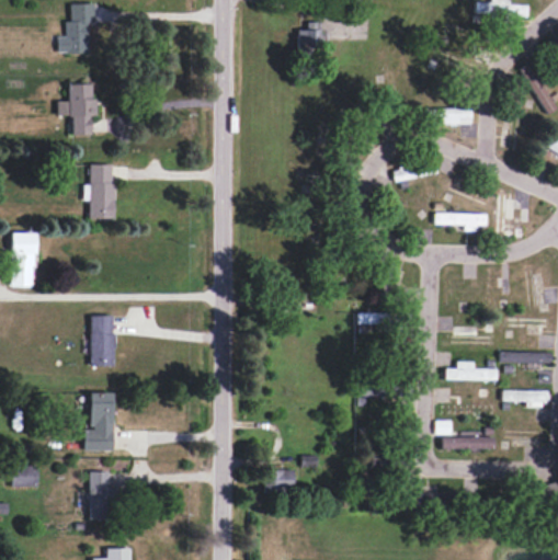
[(527,16),(527,6),(507,4),(507,2),(475,1),(475,15),(527,16)]
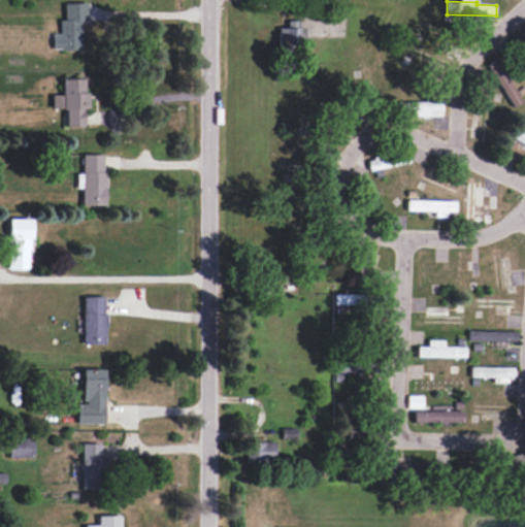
[(85,51),(84,22),(91,22),(90,3),(67,4),(67,21),(63,22),(63,34),(55,35),(55,51),(85,51)]
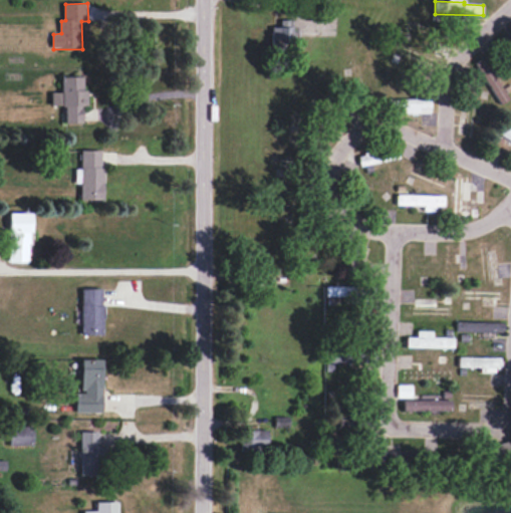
[(273,28),(273,49),(299,49),(299,28),(294,28),(293,21),(282,21),(282,28),(273,28)]
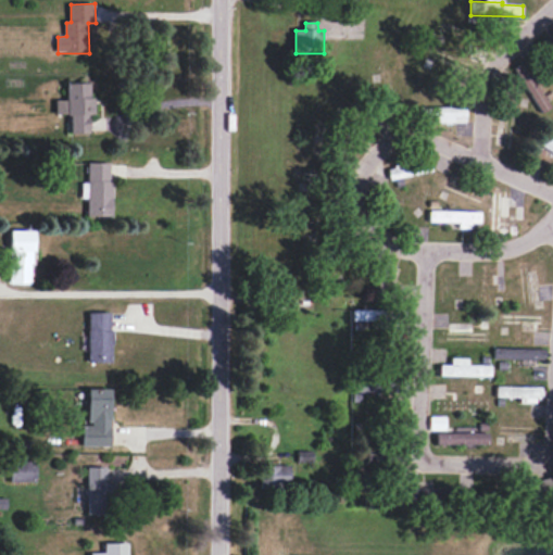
[(552,108),(526,63),(514,71),(540,115),(552,108)]
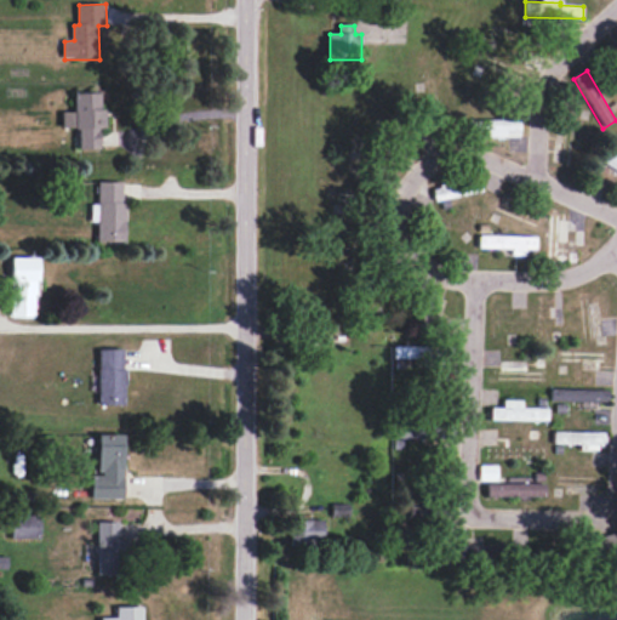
[(63,113),(64,129),(80,129),(80,151),(102,149),(101,129),(107,129),(107,108),(102,109),(102,94),(75,94),(76,112),(63,113)]
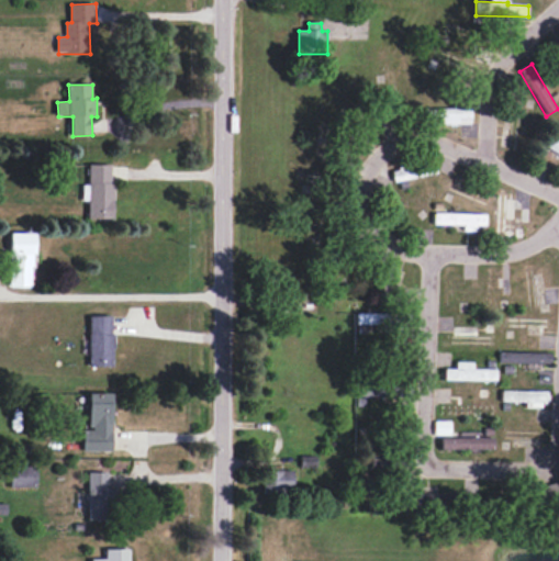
[(472,110),(433,109),(433,119),(444,119),(443,124),(472,125),(472,110)]
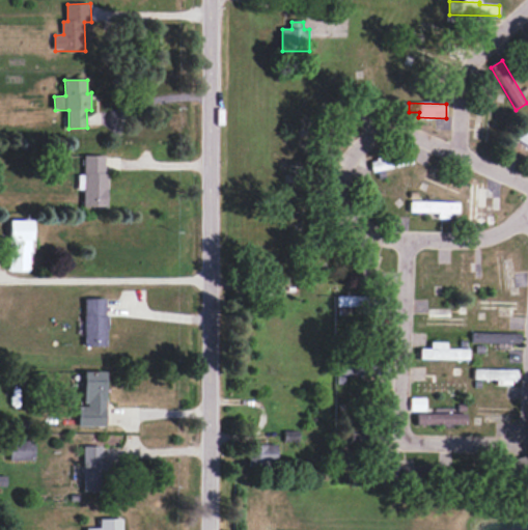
[(527,134),(520,131),(516,139),(527,144),(527,134)]
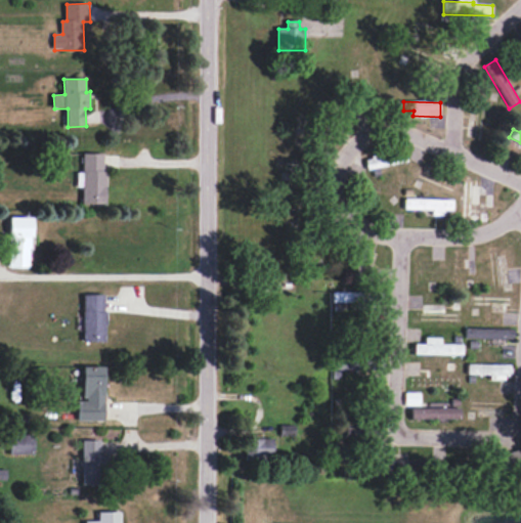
[(367,158),(368,169),(408,163),(406,151),(367,158)]
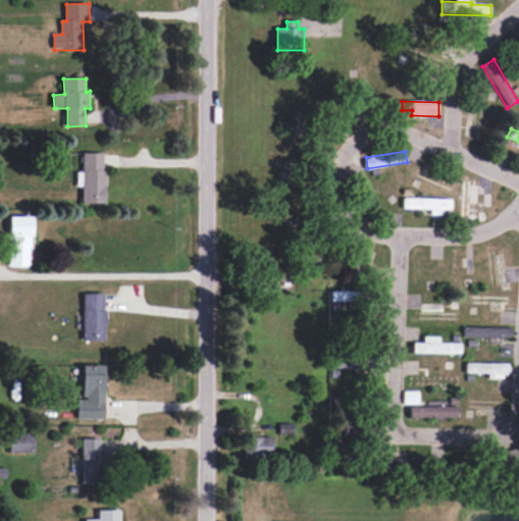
[(106,154),(84,153),(83,203),(105,204),(106,154)]
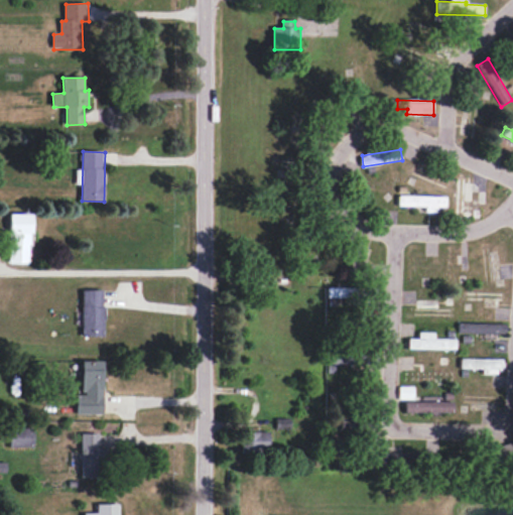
[(481,198),(481,178),(457,178),(456,218),(474,219),(475,198),(481,198)]
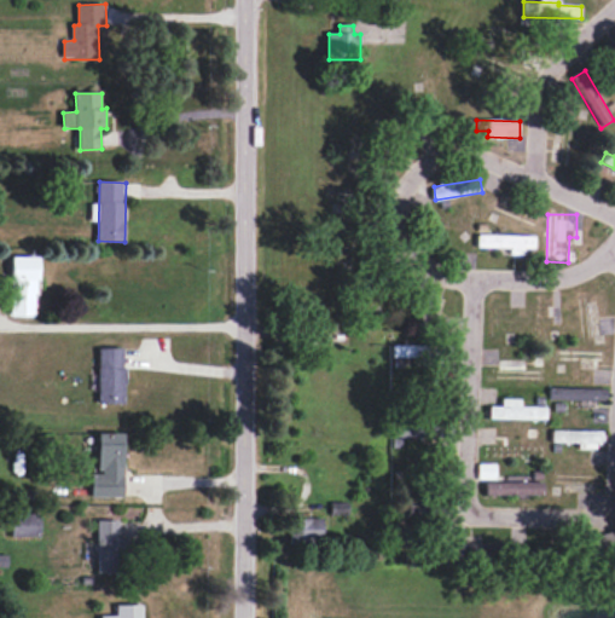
[(511,255),(526,255),(526,249),(535,249),(535,237),(479,236),(479,248),(511,249),(511,255)]
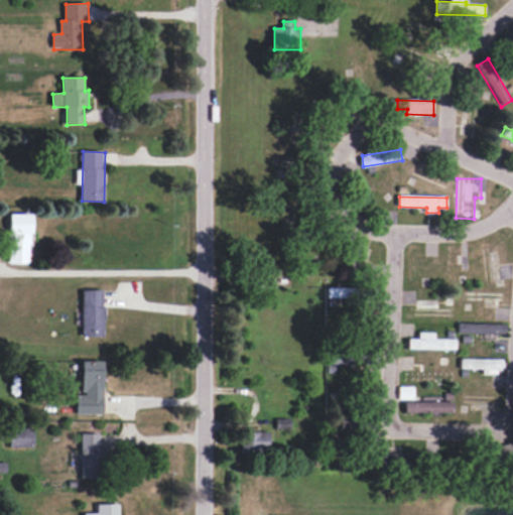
[(31,215),(10,215),(11,264),(32,264),(31,215)]
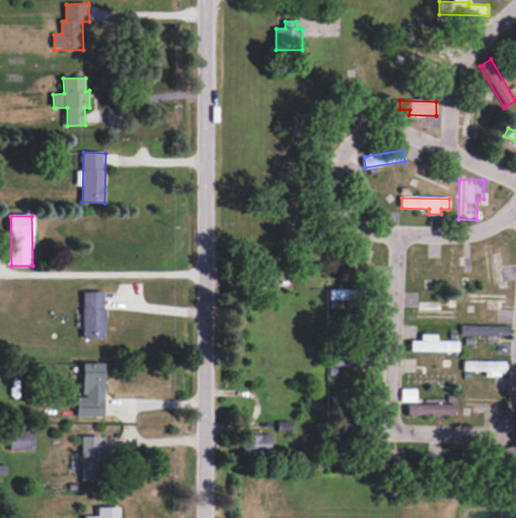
[(330,300),(357,300),(357,290),(330,290),(330,300)]
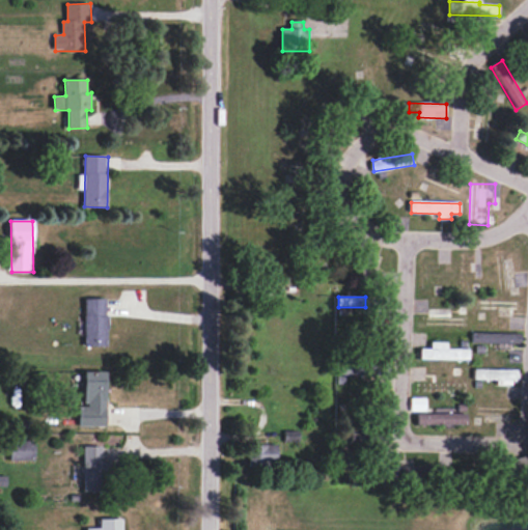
[(86,299),(86,347),(109,346),(108,299),(86,299)]
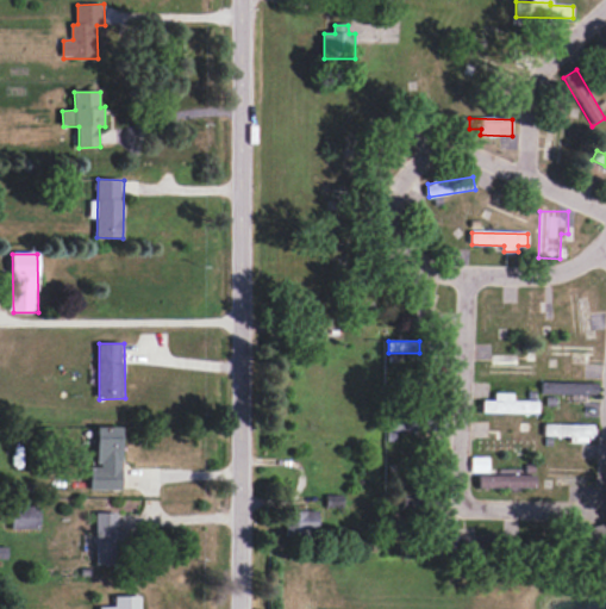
[(599,396),(599,384),(543,383),(542,395),(599,396)]
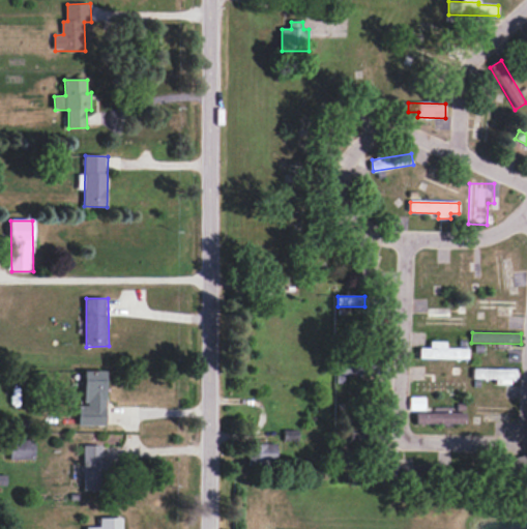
[(469,359),(469,349),(447,349),(448,342),(432,342),(431,348),(421,348),(420,359),(469,359)]
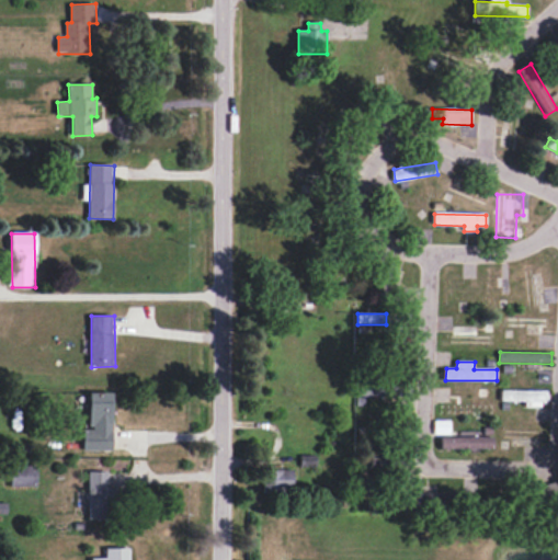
[(385,385),(362,384),(361,396),(384,397),(385,385)]
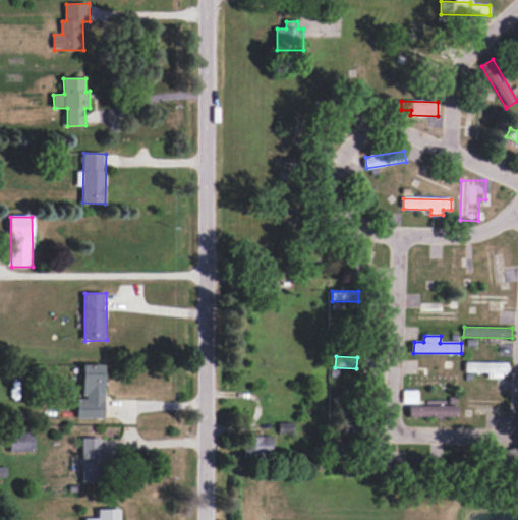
[(488,376),(509,377),(509,363),(466,362),(465,372),(488,373),(488,376)]
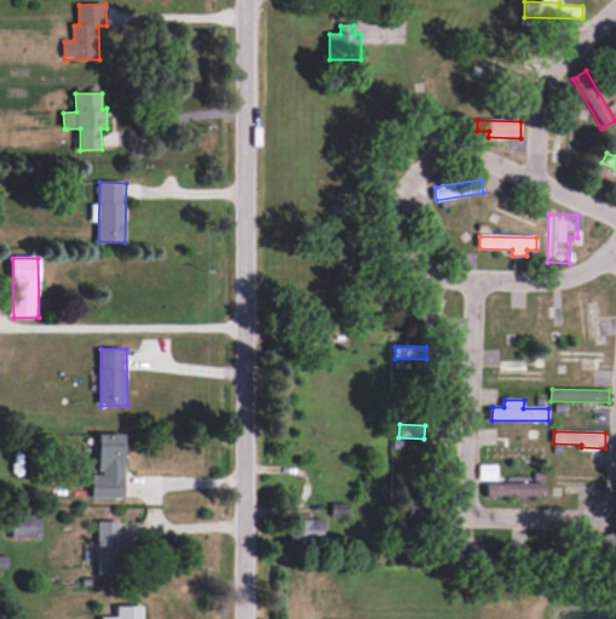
[(125,434),(98,435),(99,475),(92,475),(92,499),(125,498),(125,434)]
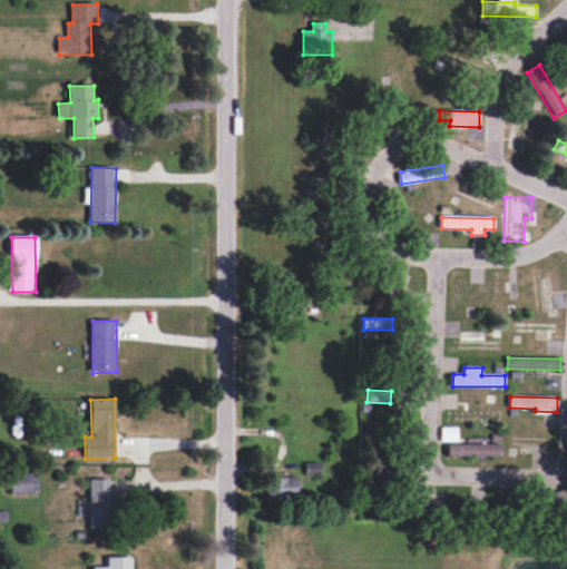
[(449,423),(504,423),(504,410),(449,410),(449,423)]
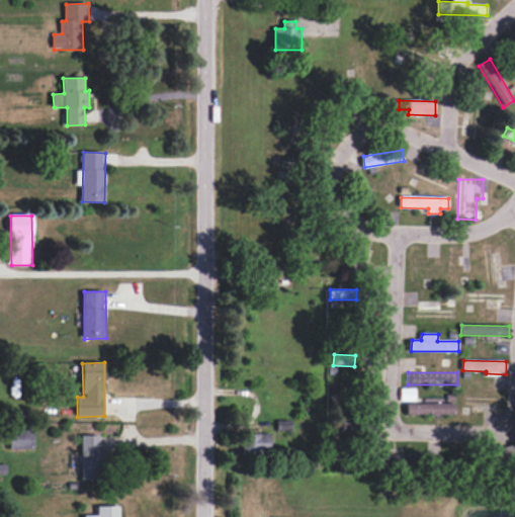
[(416,389),(402,389),(402,402),(417,402),(416,389)]
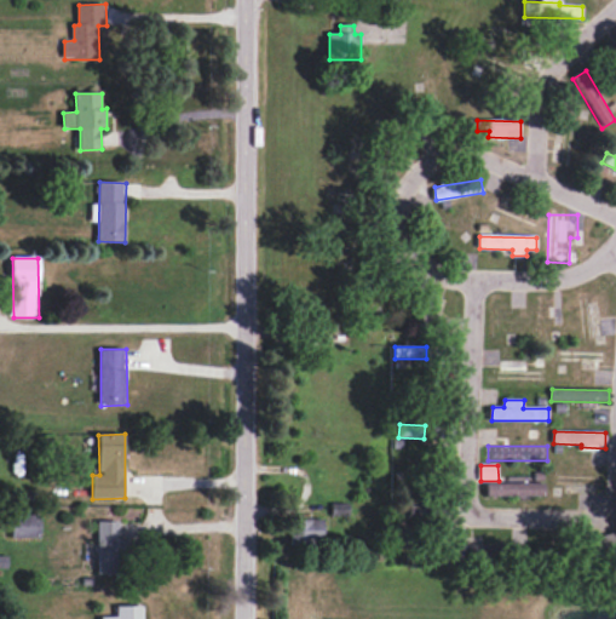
[(546,496),(545,482),(487,483),(487,497),(546,496)]
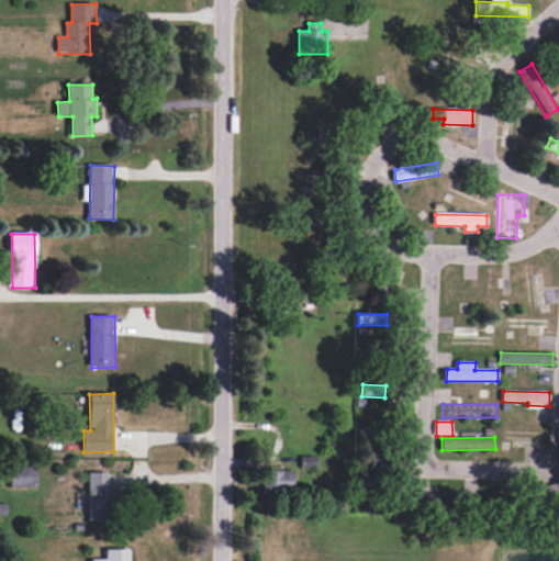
[(319,457),(302,457),(302,468),(319,467),(319,457)]
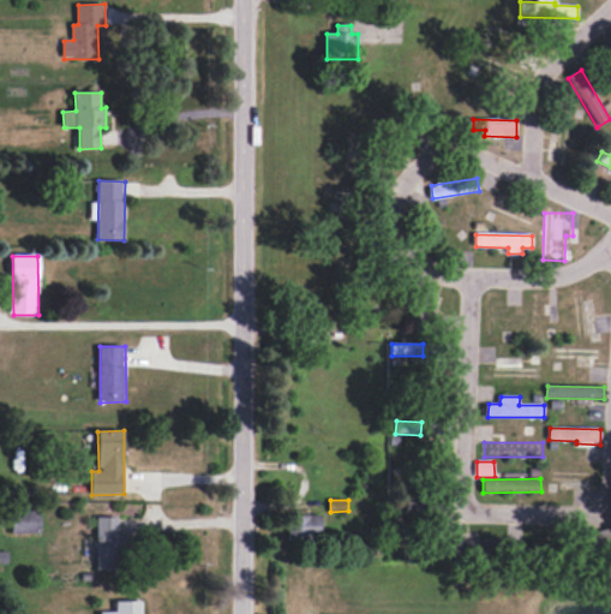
[(42,534),(42,511),(13,512),(15,535),(42,534)]
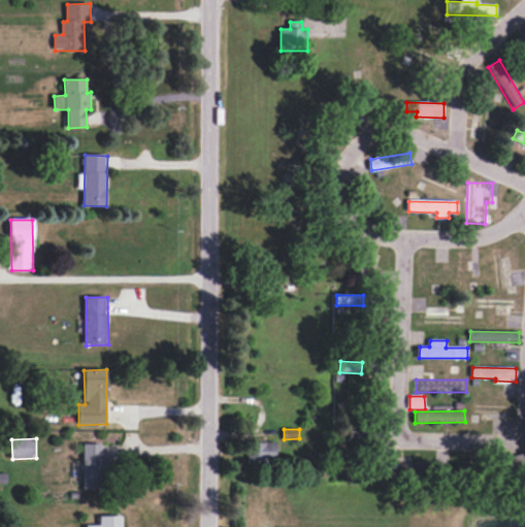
[(276,442),(254,442),(254,463),(277,462),(276,442)]
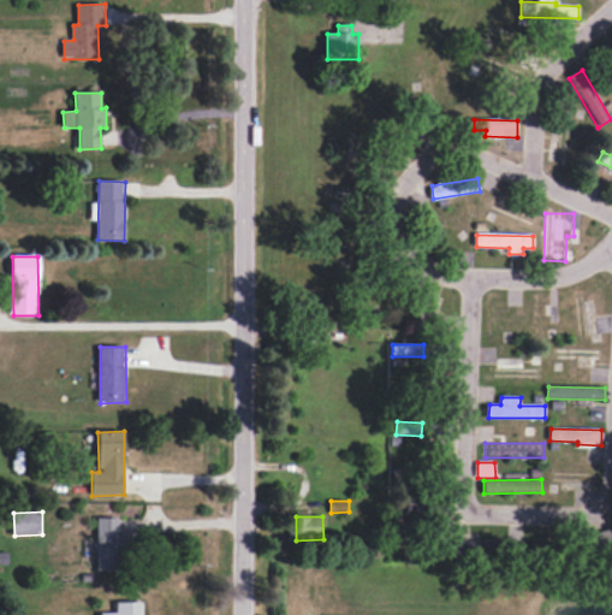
[(97,569),(126,571),(128,534),(119,534),(119,519),(100,518),(97,569)]
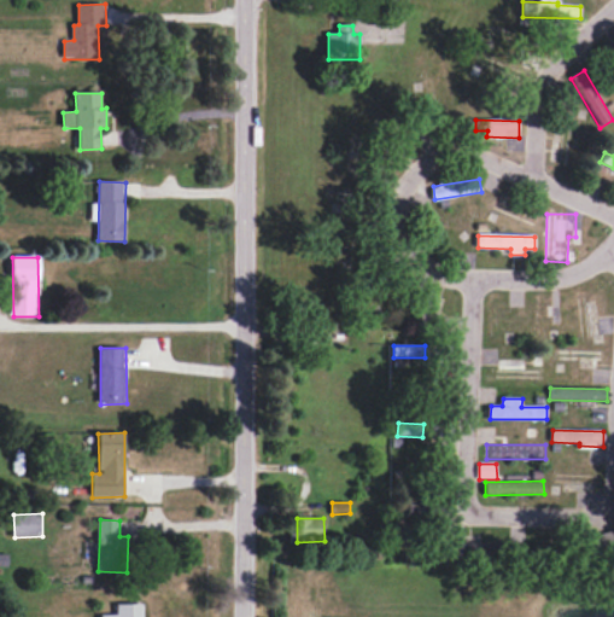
[(613,529),(594,535),(598,557),(613,552),(613,529)]
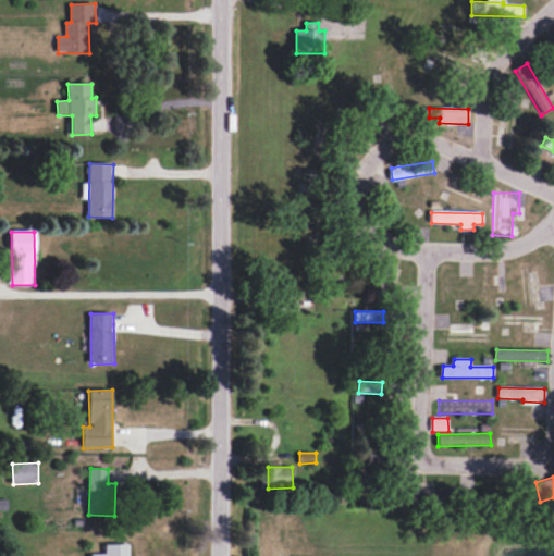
[(450,489),(415,490),(415,508),(450,507),(450,489)]
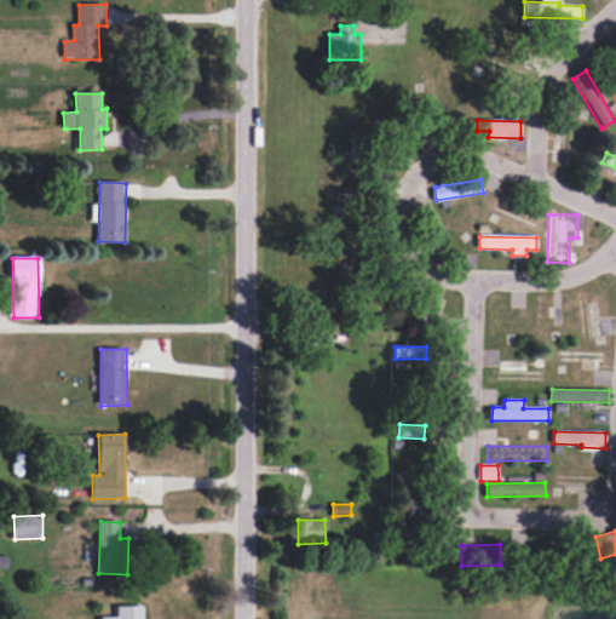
[(144,618),(145,607),(117,607),(117,618),(102,618),(144,618)]
